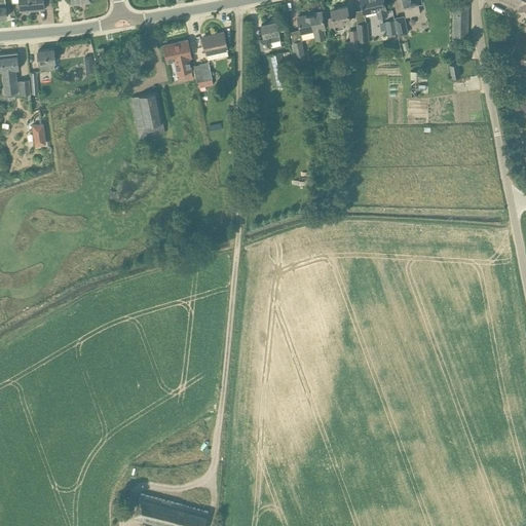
[(44,5),(43,0),(19,0),(21,8),(29,8),(29,10),(38,9),(37,5),(44,5)]
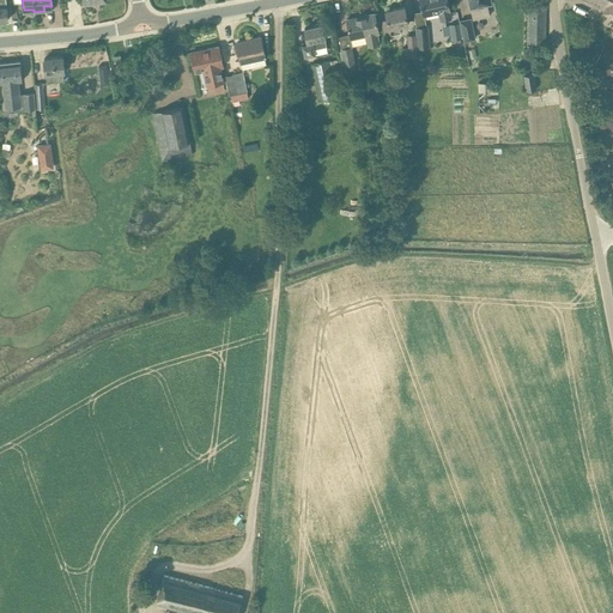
[(449,10),(448,2),(447,0),(420,0),(424,14),(439,11),(442,19),(450,18),(449,10)]
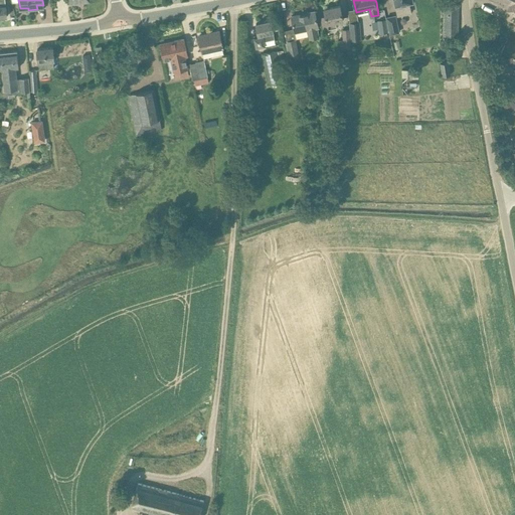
[(393,0),(395,6),(397,15),(410,12),(408,3),(412,2),(412,0),(393,0)]
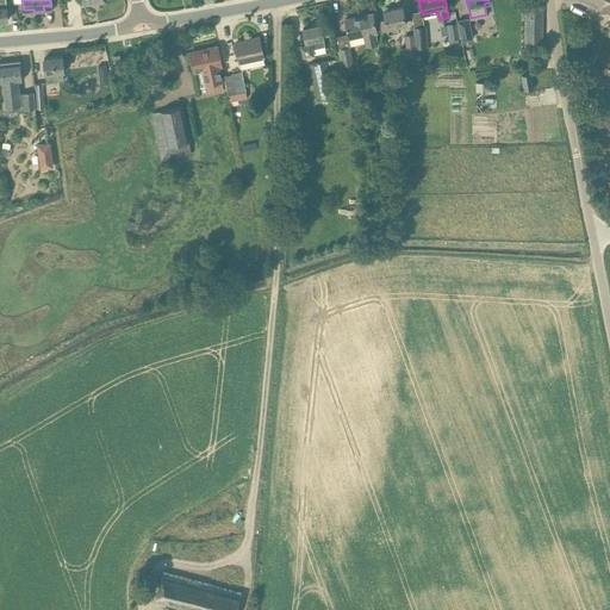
[(609,16),(609,0),(583,0),(603,10),(602,11),(609,16)]
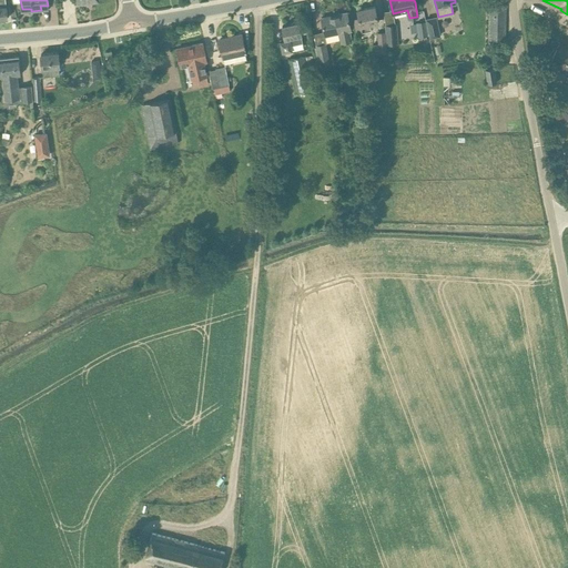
[(378,21),(377,17),(375,6),(357,10),(359,19),(354,20),(356,32),(371,30),(369,23),(378,21)]
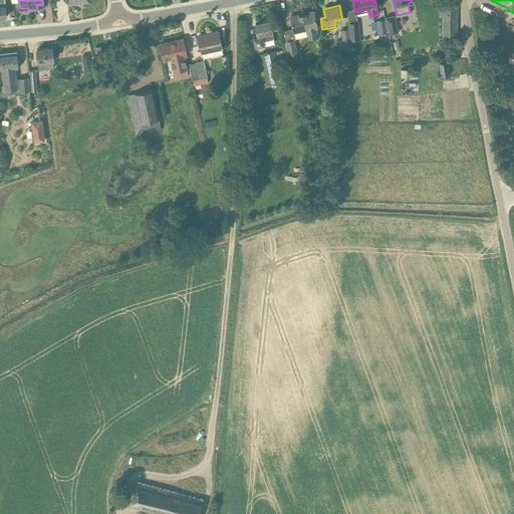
[(443,5),(443,35),(457,35),(458,5),(443,5)]
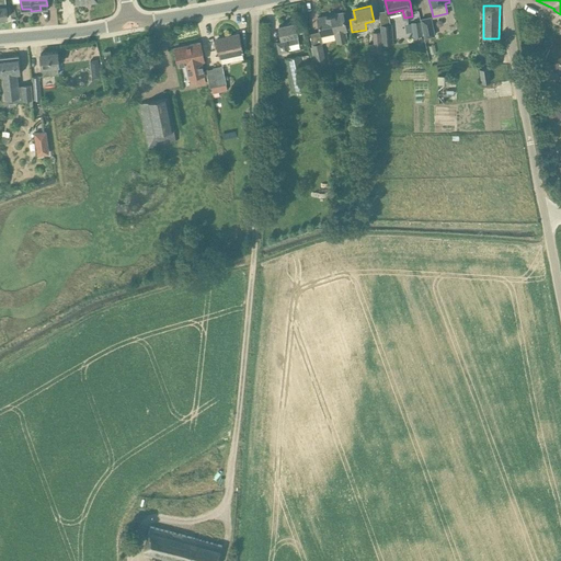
[(346,29),(345,23),(343,12),(334,13),(334,15),(318,19),(321,35),(335,32),(338,42),(347,39),(345,30),(346,29)]
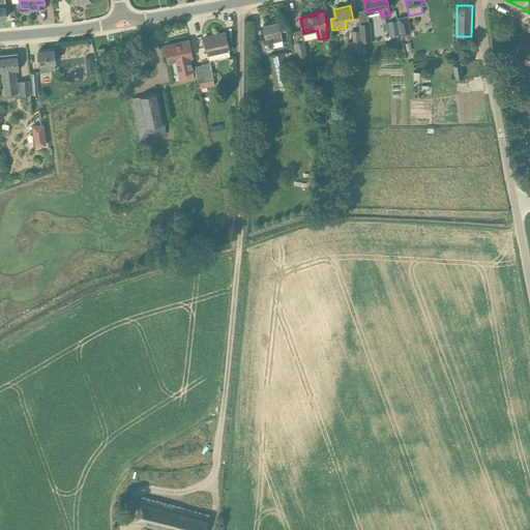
[(407,16),(398,18),(402,34),(411,33),(407,16)]
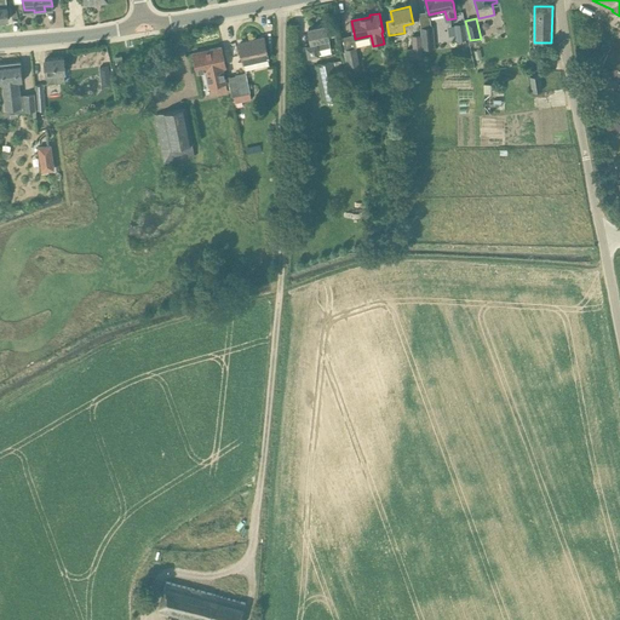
[(308,28),(311,42),(311,45),(306,46),(309,57),(320,55),(319,49),(331,46),(326,24),(308,28)]
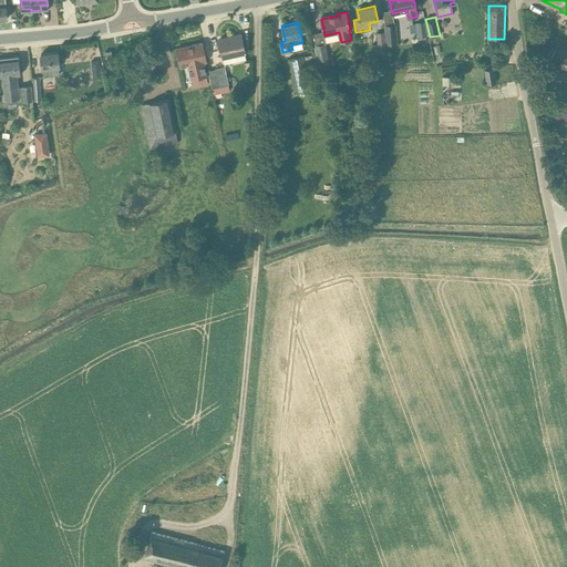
[(395,24),(385,26),(387,44),(391,43),(397,43),(395,24)]
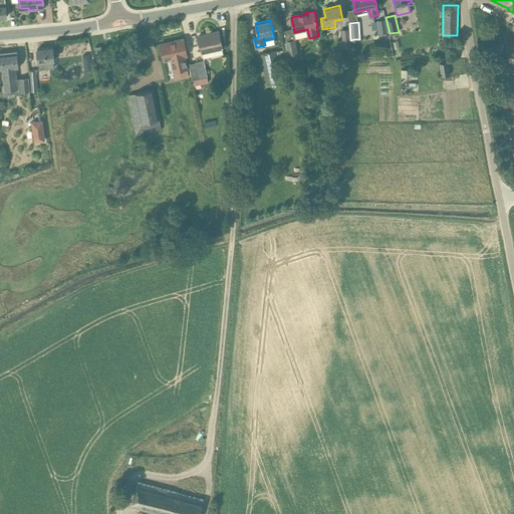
[(350,40),(349,28),(341,29),(342,39),(336,39),(337,47),(350,46),(350,43),(350,40)]
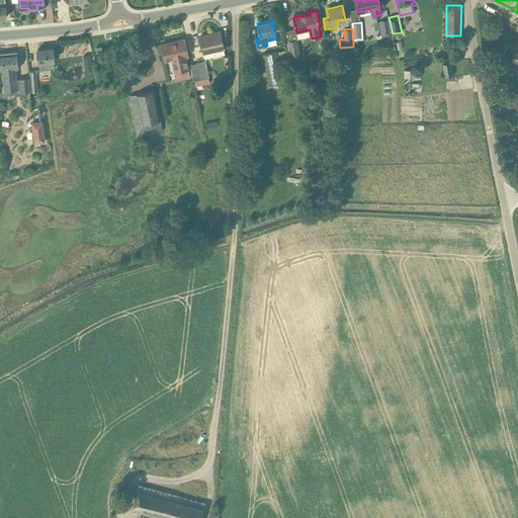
[(212,34),(201,36),(200,36),(203,53),(224,48),(221,31),(212,33),(212,34)]
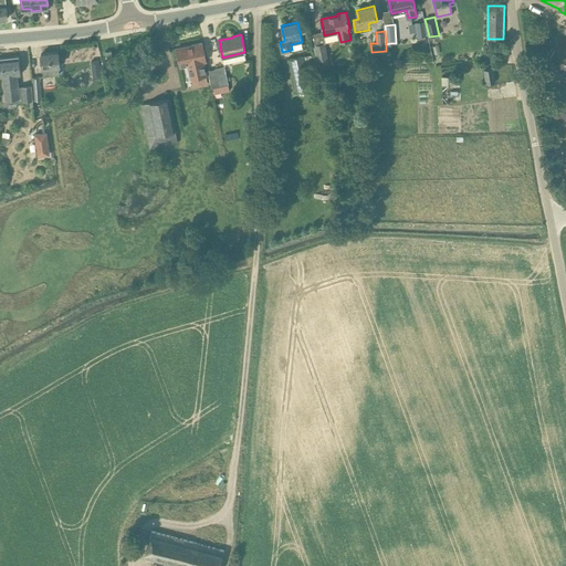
[(565,41),(559,39),(547,64),(565,73),(565,41)]
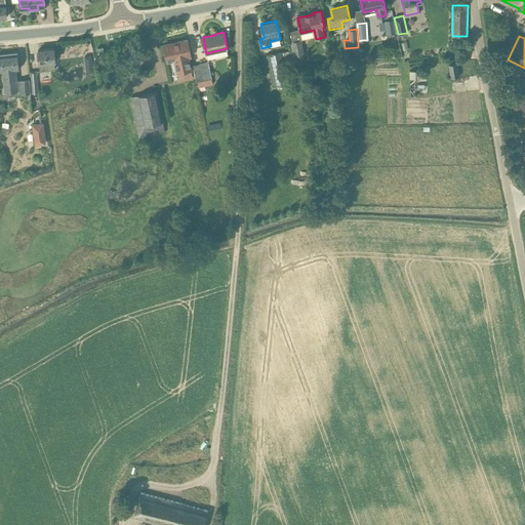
[(177,43),(164,45),(167,62),(174,59),(177,72),(191,70),(189,56),(191,56),(188,39),(177,42),(177,43)]
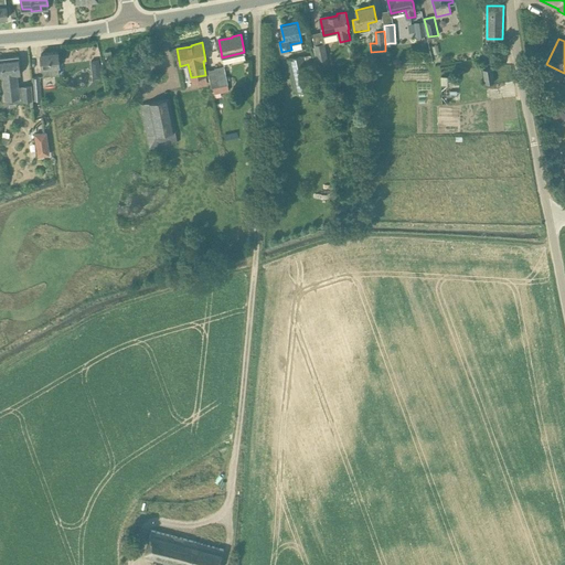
[(329,67),(323,42),(315,44),(317,56),(313,57),(316,71),(329,67)]
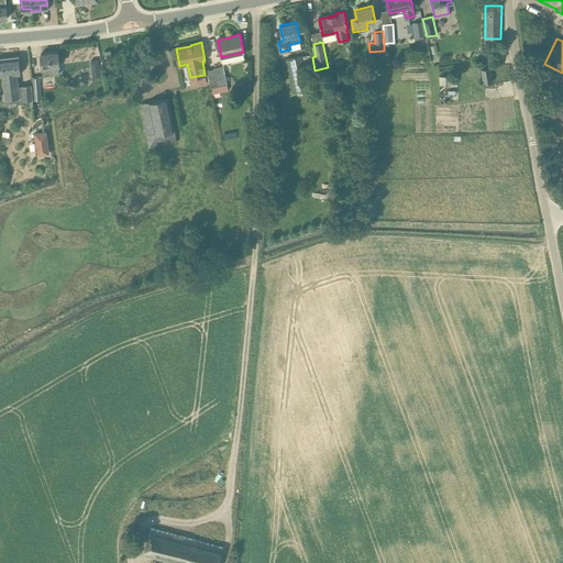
[(59,65),(59,63),(58,52),(41,54),(43,76),(58,74),(58,65),(59,65)]
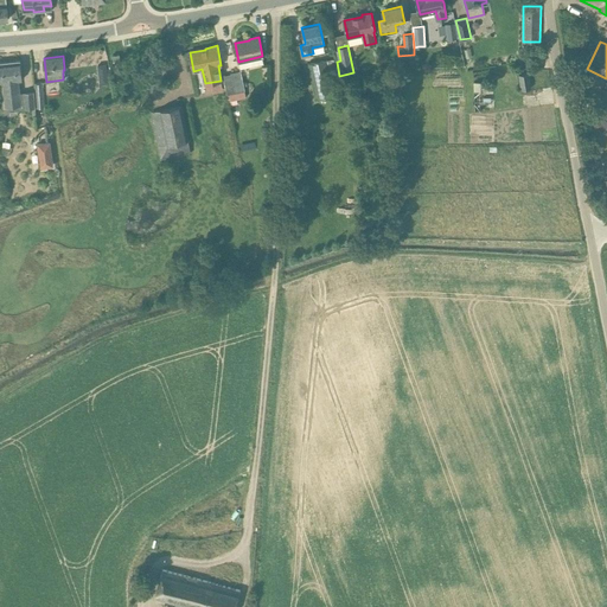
[(36,108),(34,91),(20,93),(19,80),(23,80),(20,61),(0,62),(0,82),(2,82),(6,107),(21,104),(21,109),(36,108)]
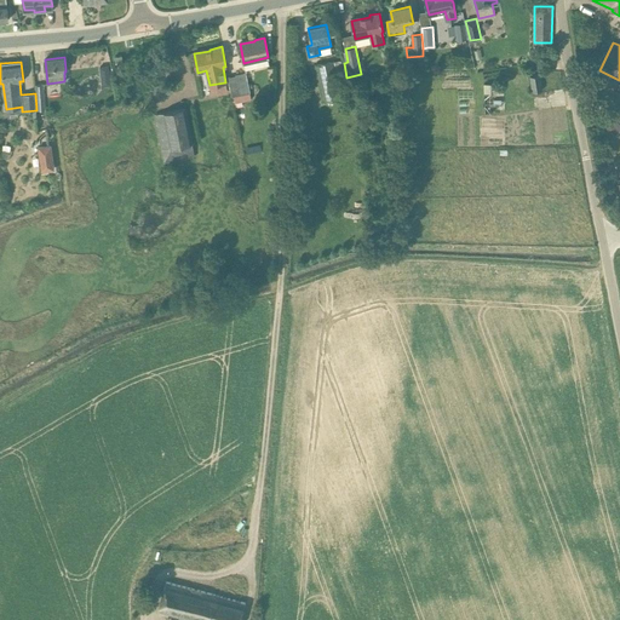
[(342,97),(333,62),(316,65),(323,101),(342,97)]
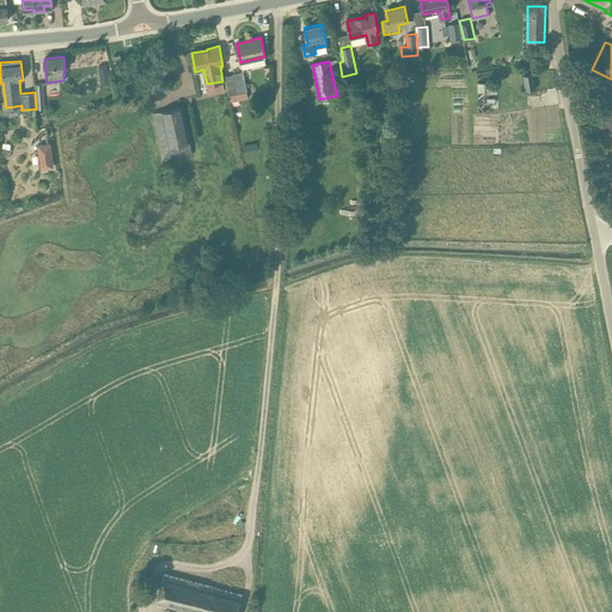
[(233,74),(238,93),(246,91),(243,72),(233,74)]
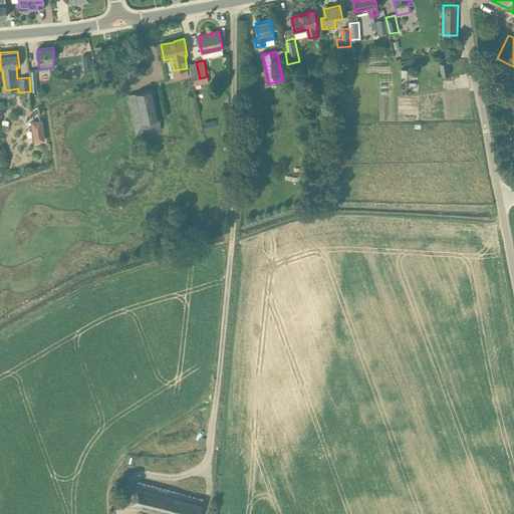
[(447,61),(440,62),(442,75),(450,74),(447,61)]
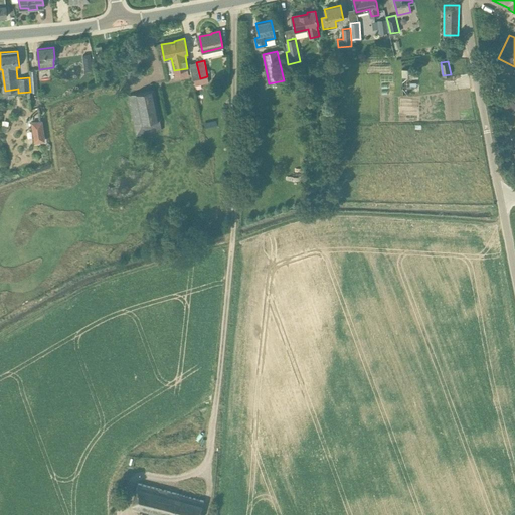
[(192,79),(200,78),(196,62),(189,64),(192,79)]
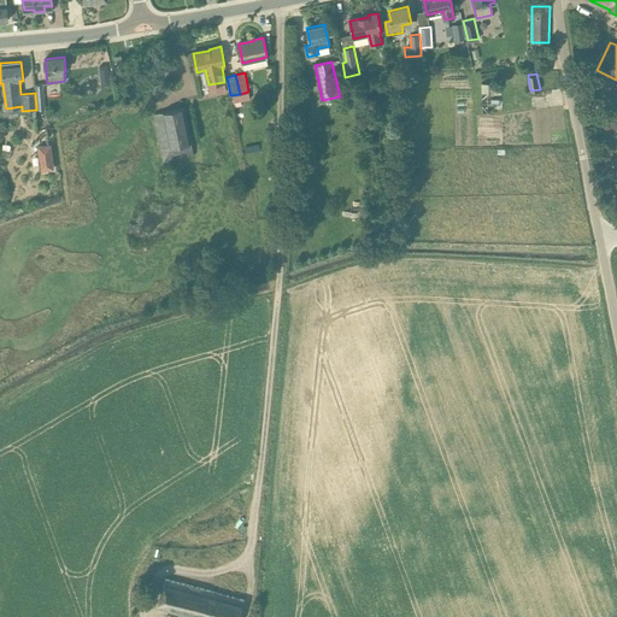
[(482,112),(504,111),(503,81),(481,82),(482,112)]
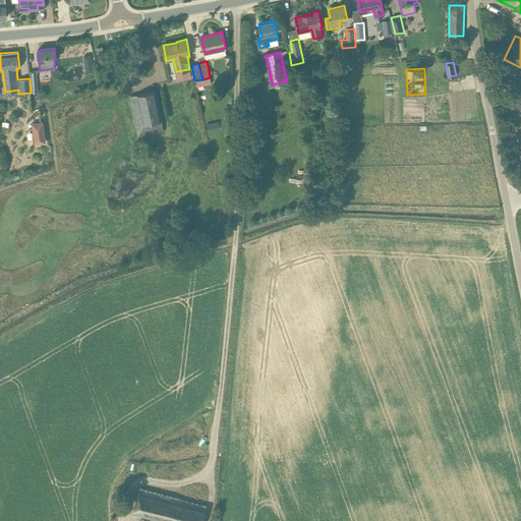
[(30,78),(31,93),(38,92),(37,77),(30,78)]
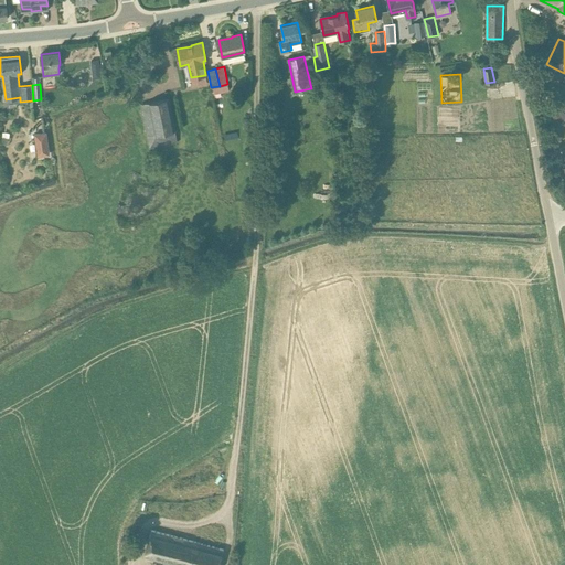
[(564,97),(561,96),(551,117),(564,124),(564,97)]
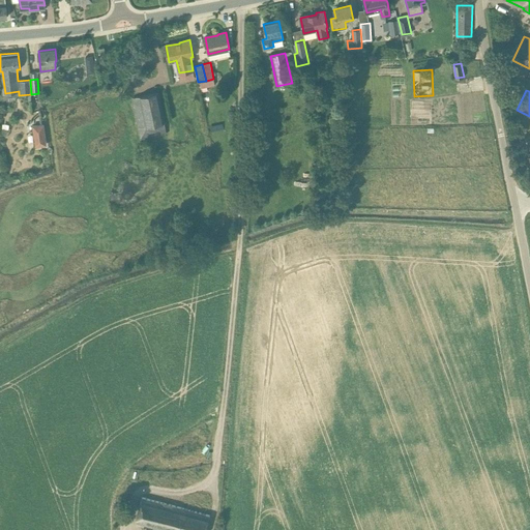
[(167,134),(167,131),(158,91),(131,97),(141,139),(167,134)]
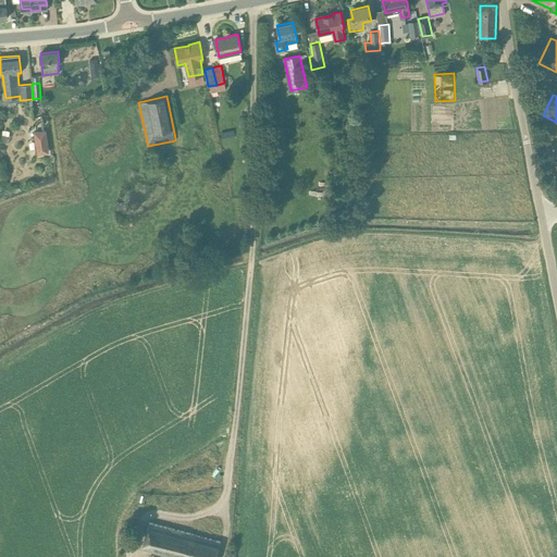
[(42,99),(34,100),(35,113),(44,112),(42,99)]
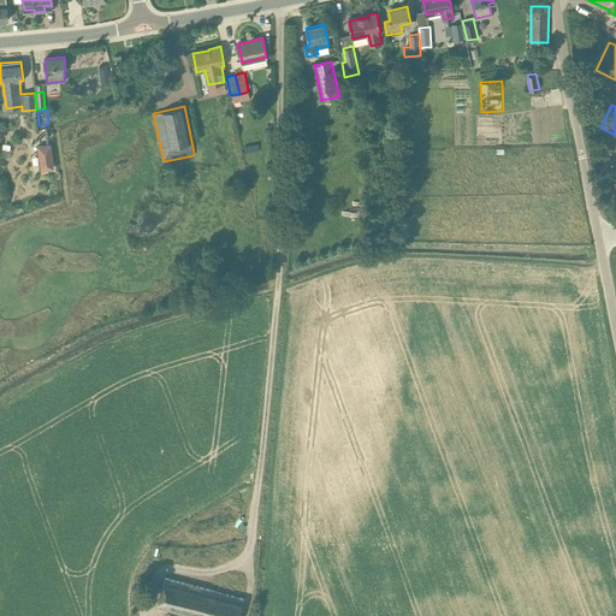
[(53,167),(51,144),(39,146),(42,170),(53,167)]
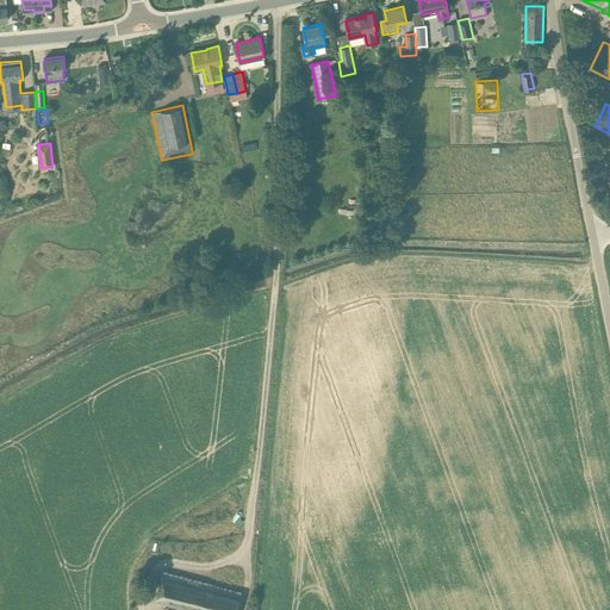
[(236,609),(242,593),(163,572),(156,601),(178,607),(176,609),(236,609)]
